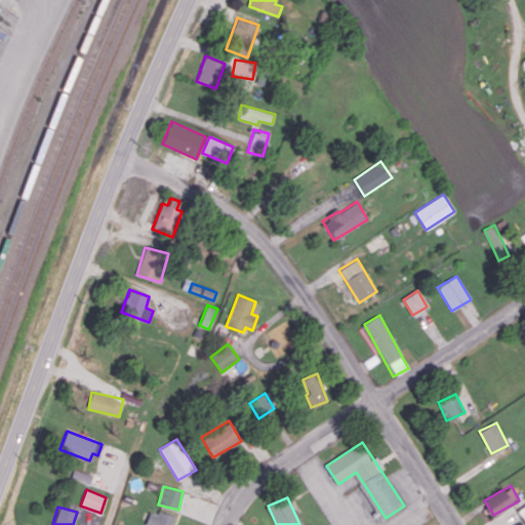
[(170,524),(174,516),(158,511),(157,515),(149,512),(145,524),(146,524),(170,524)]
